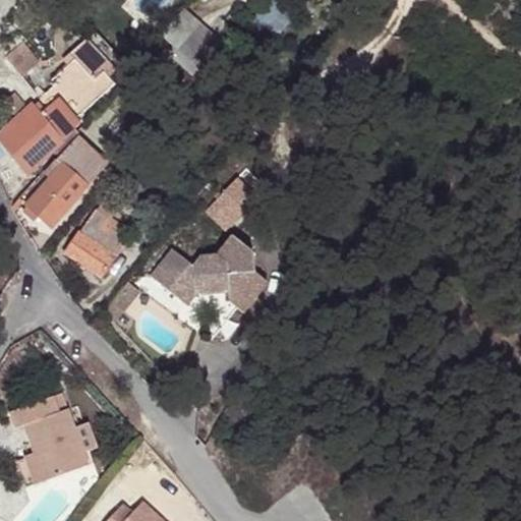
[(61,13),(53,20),(62,33),(70,26),(61,13)]
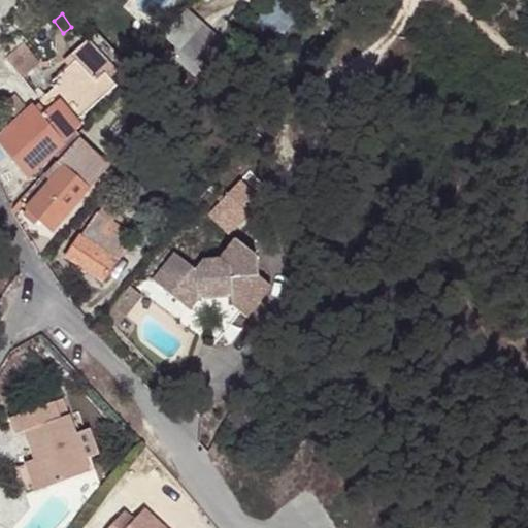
[(63,61),(68,68),(71,67),(79,77),(96,65),(114,86),(123,78),(92,38),(63,61)]
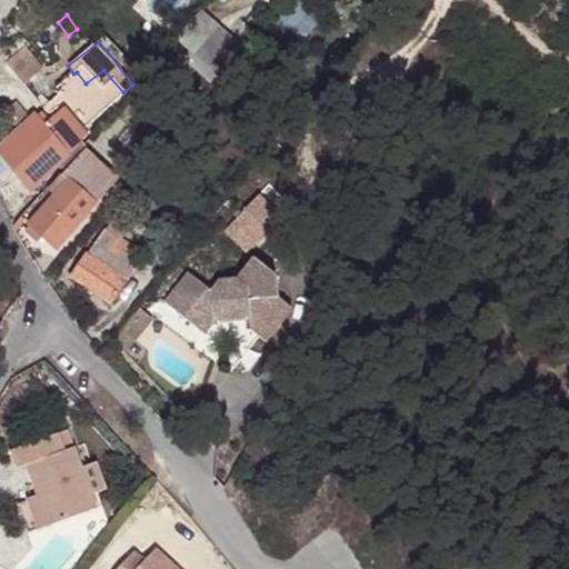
[(71,76),(101,111),(123,92),(103,70),(86,83),(77,72),(73,73),(71,76)]
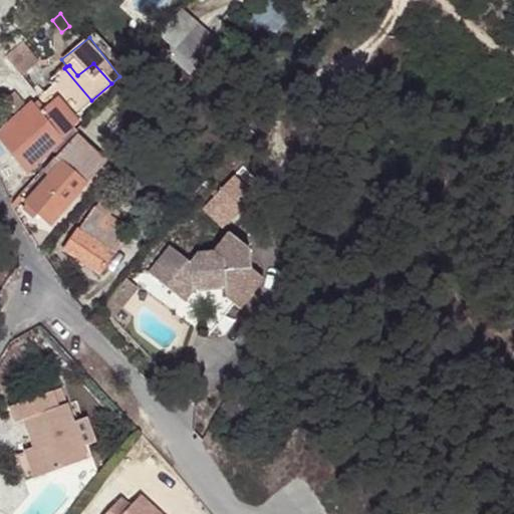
[(64,68),(44,84),(48,91),(0,131),(0,137),(27,171),(51,151),(57,156),(78,130),(74,125),(78,122),(73,115),(91,100),(64,68)]
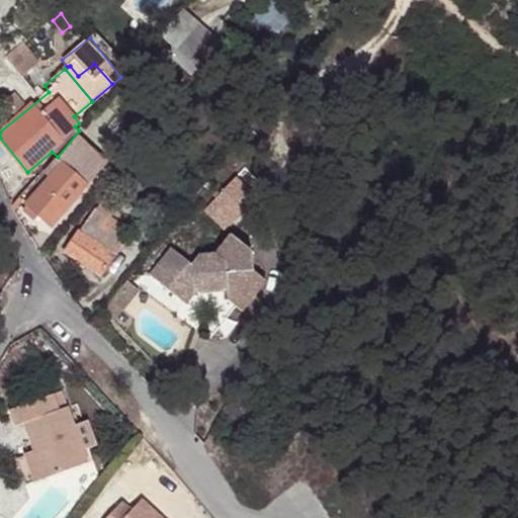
[(24,201),(36,216),(50,227),(85,187),(77,180),(60,165),(24,201)]
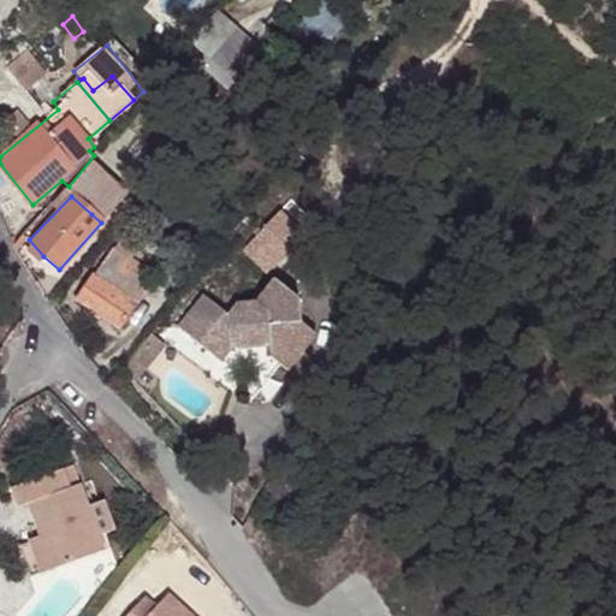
[(92,214),(101,223),(106,217),(99,208),(92,214)]
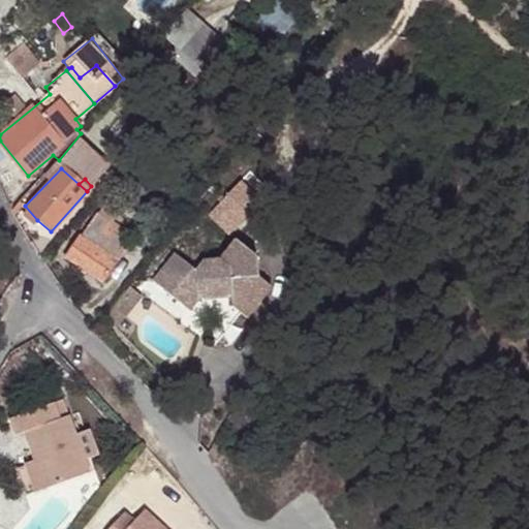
[(254,194),(241,182),(211,214),(231,231),(246,215),(241,210),(254,194)]
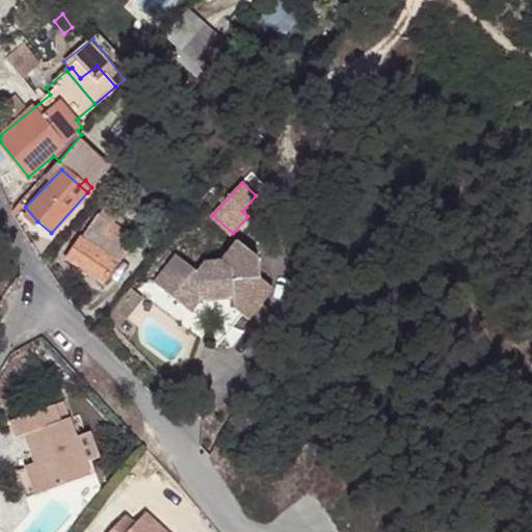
[(25,207),(17,215),(32,229),(37,221),(25,207)]
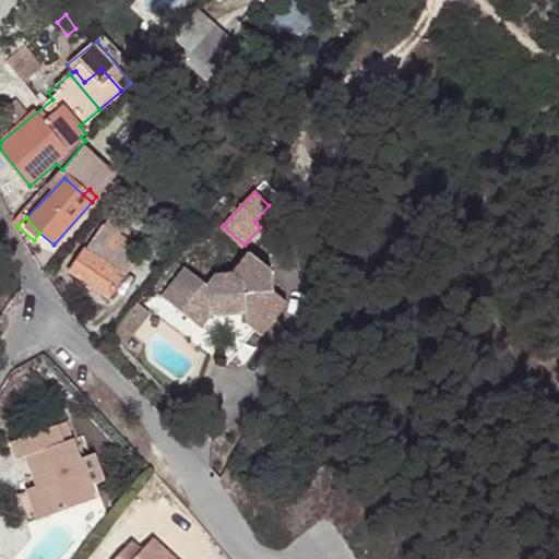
[(92,239),(83,253),(90,257),(98,242),(92,239)]
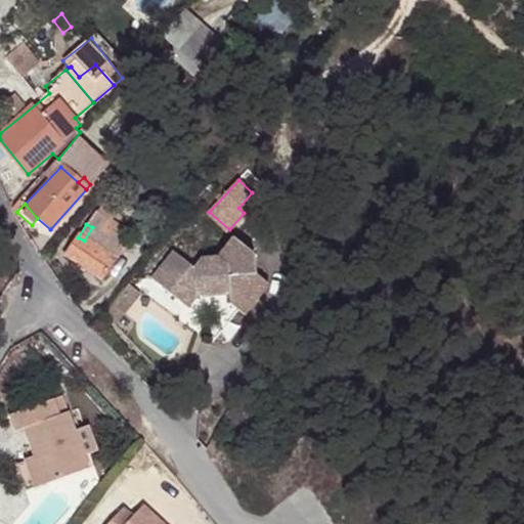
[(84,241),(78,237),(66,256),(101,275),(121,247),(117,244),(120,236),(111,230),(106,236),(92,227),(84,241)]
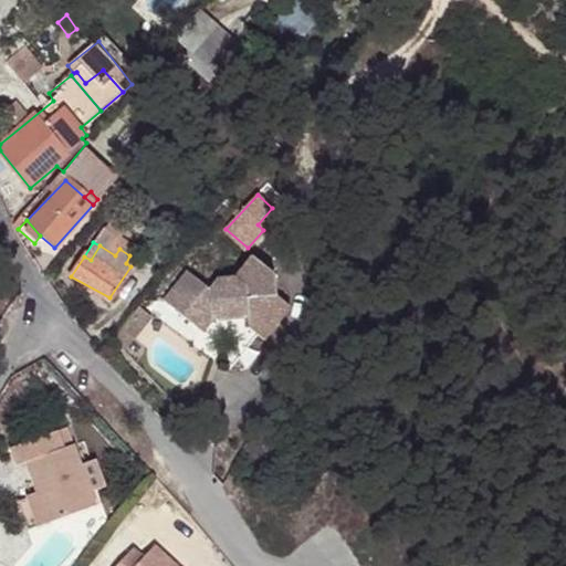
[(273,274),(252,259),(238,278),(215,280),(208,290),(188,274),(166,301),(200,332),(210,321),(250,317),(249,327),(262,337),(289,306),(278,299),(273,274)]
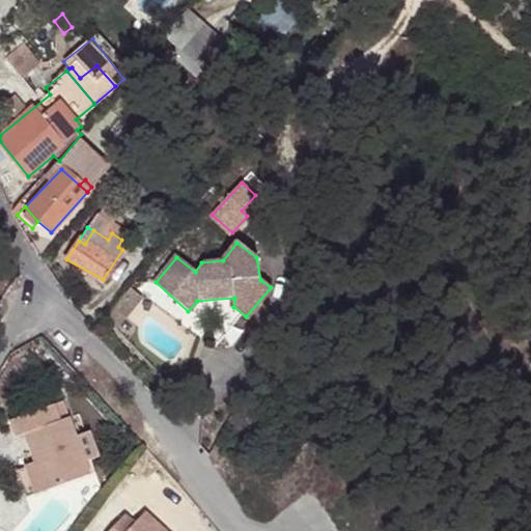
[(144,301),(128,288),(112,308),(128,320),(144,301)]
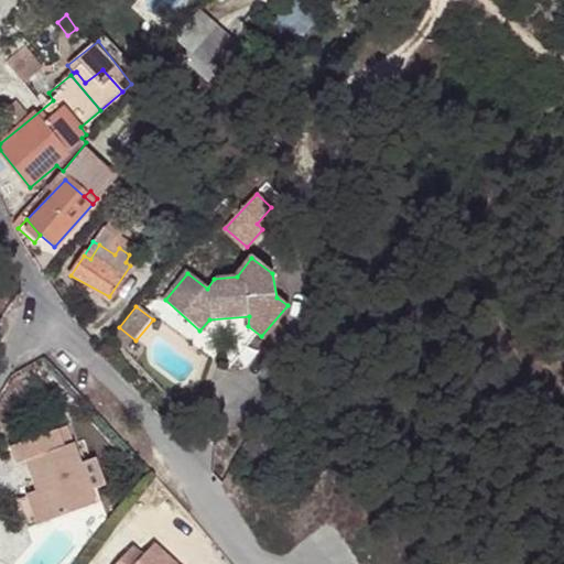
[(62,429),(53,431),(60,448),(68,445),(62,429)]
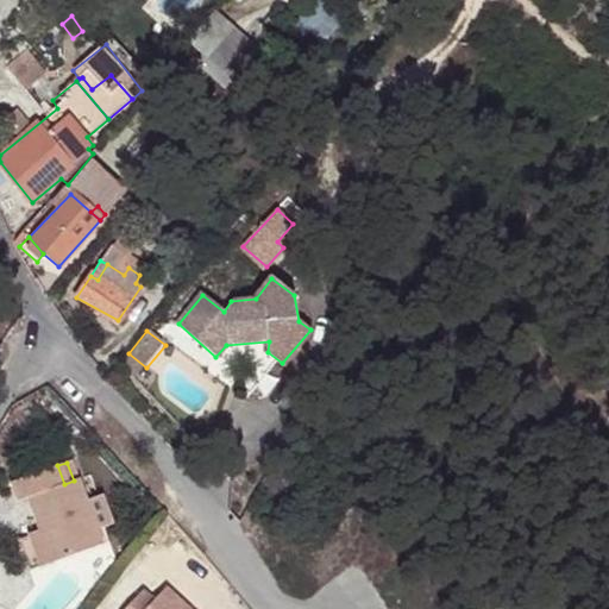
[(57,465),(7,484),(14,502),(25,498),(38,531),(52,565),(100,545),(94,531),(108,526),(96,497),(82,502),(74,481),(64,484),(57,465)]
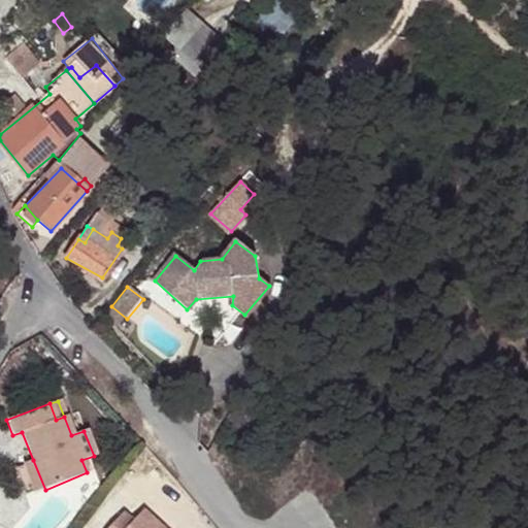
[(33,460),(13,468),(25,497),(45,490),(33,460)]
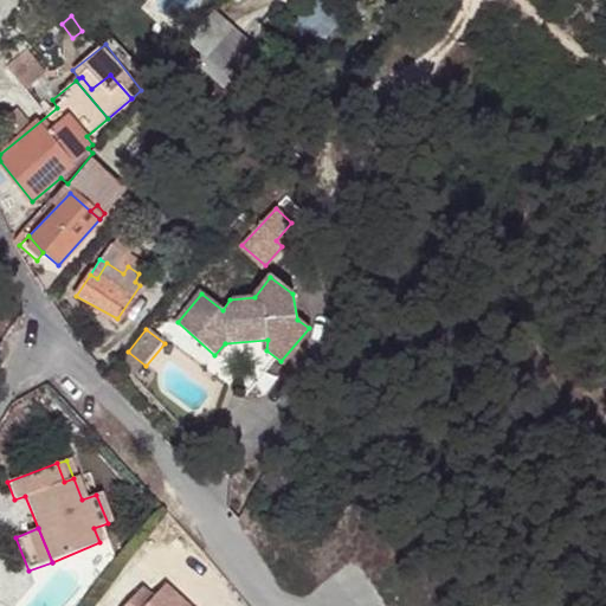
[(198,605),(163,581),(154,595),(146,605),(198,605)]
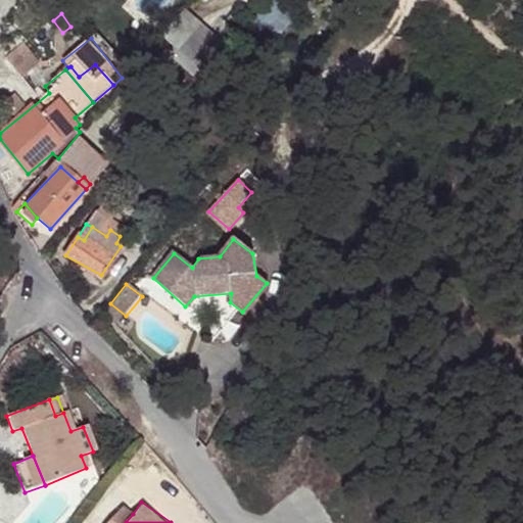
[(126,522),(133,514),(123,507),(110,522),(126,522)]
